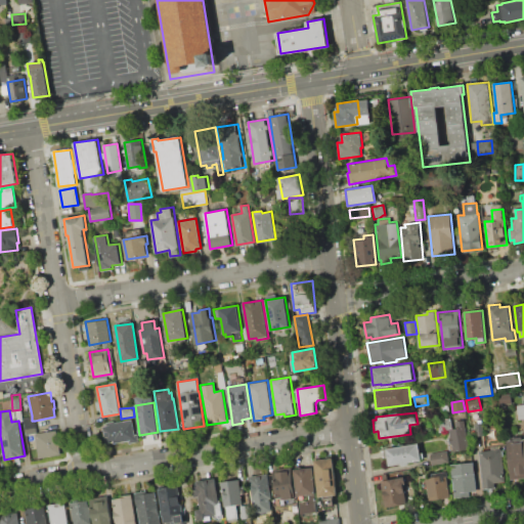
[(23,418),(32,416),(32,421),(35,421),(37,433),(35,434),(26,435),(23,418)]
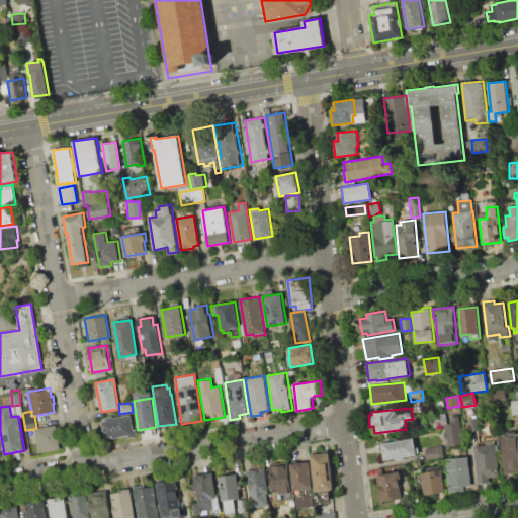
[(432,415),(445,413),(447,423),(440,424),(440,426),(434,427),(432,415)]
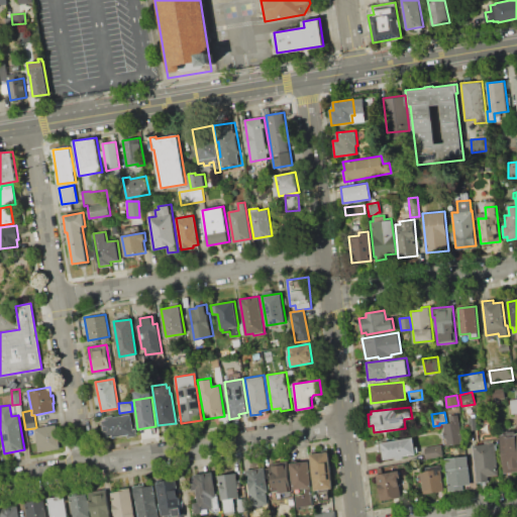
[(133,431),(105,436),(102,421),(105,420),(104,417),(112,415),(113,417),(130,414),(133,431)]
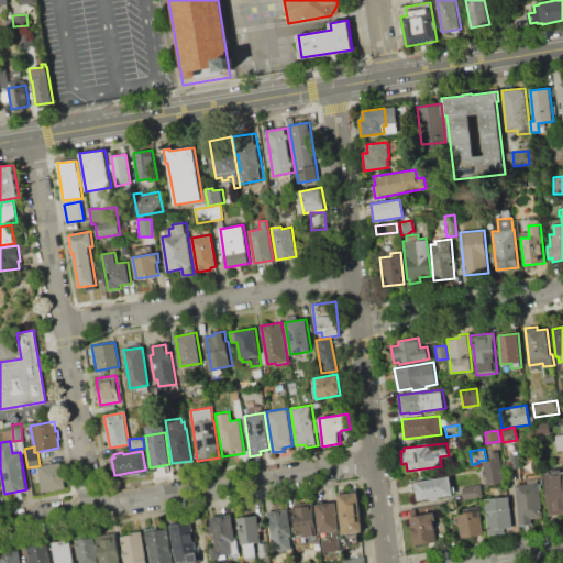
[(498,451),(503,483),(486,485),(485,476),(483,476),(483,470),(484,470),(483,461),(489,460),(489,452),(498,451)]
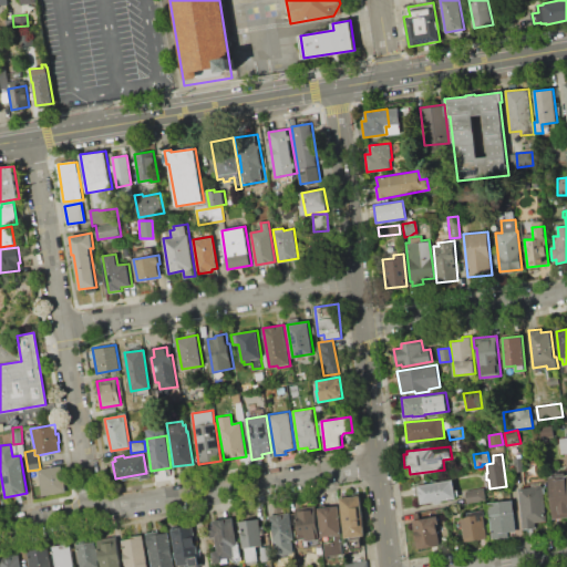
[(38,470),(40,468),(61,465),(65,493),(42,496),(38,470)]
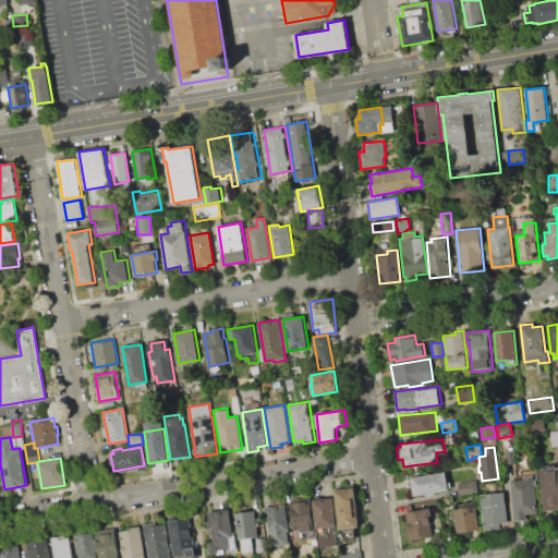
[(538,470),(547,469),(547,472),(556,471),(556,468),(557,466),(557,508),(544,510),(538,470)]
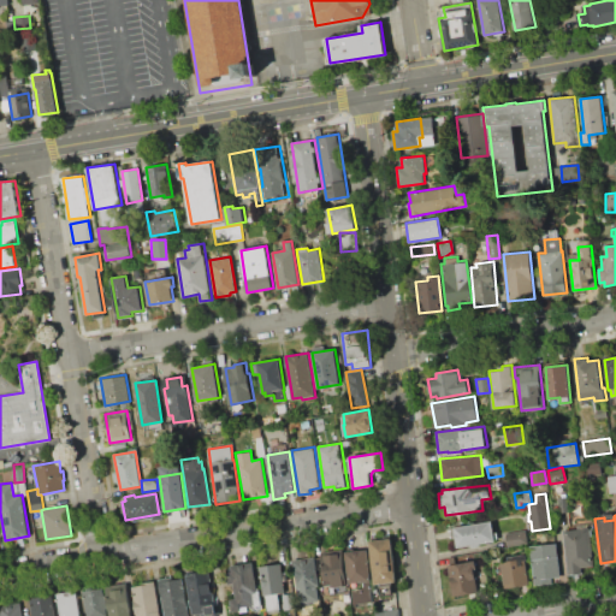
[(454,527),(491,521),(495,542),(479,544),(480,546),(472,548),(472,545),(457,548),(454,527)]
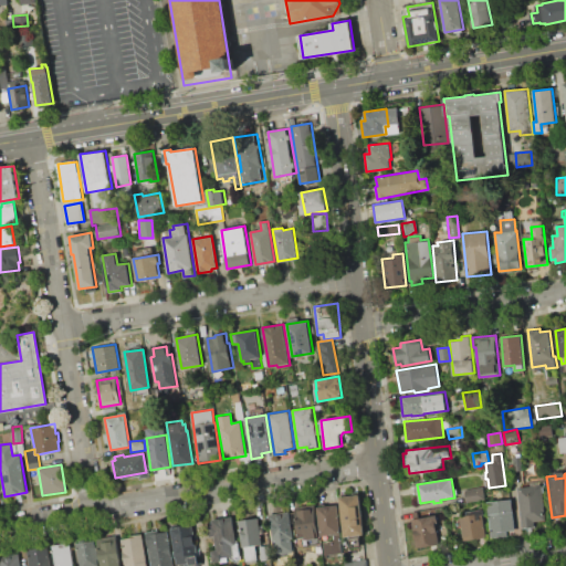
[(516,488),(542,484),(546,520),(532,522),(532,527),(522,528),(516,488)]
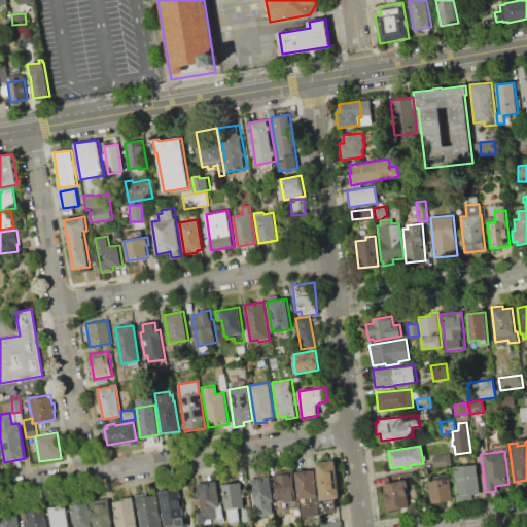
[(432,456),(450,454),(452,464),(433,467),(432,456)]
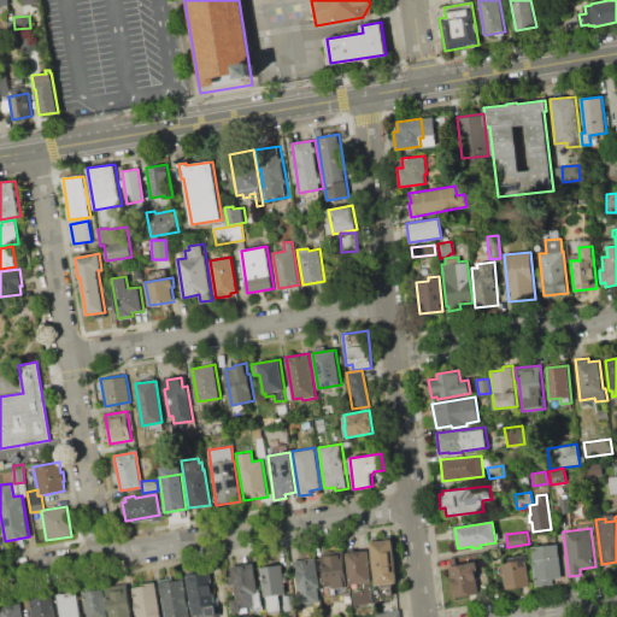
[(370,541),(391,539),(397,582),(376,585),(370,541)]
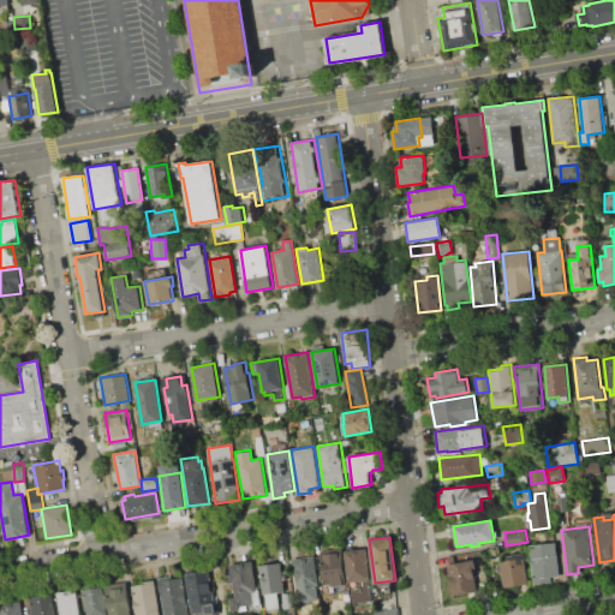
[(529,545),(555,542),(559,575),(542,578),(543,584),(533,585),(529,545)]
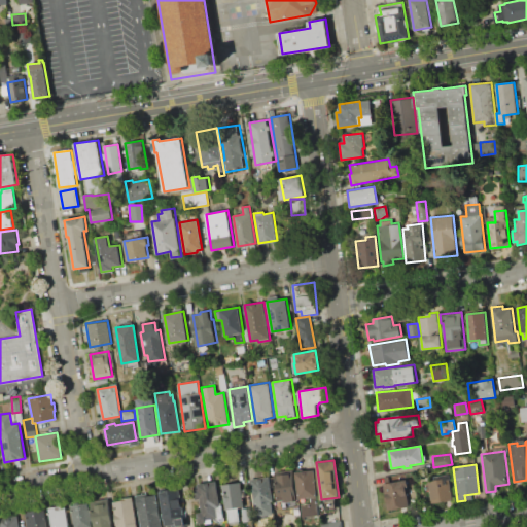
[(274,472),(292,469),(296,500),(285,502),(284,500),(278,501),(274,472)]
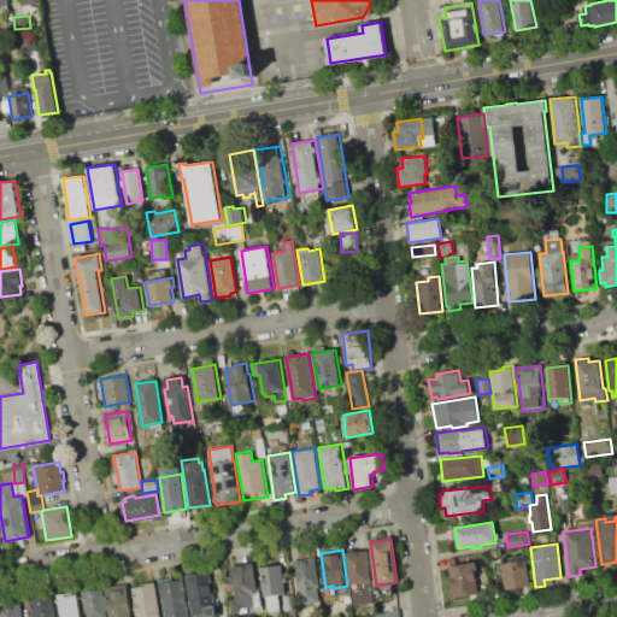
[(346,553),(369,551),(371,582),(374,603),(353,605),(352,583),(350,583),(346,553)]
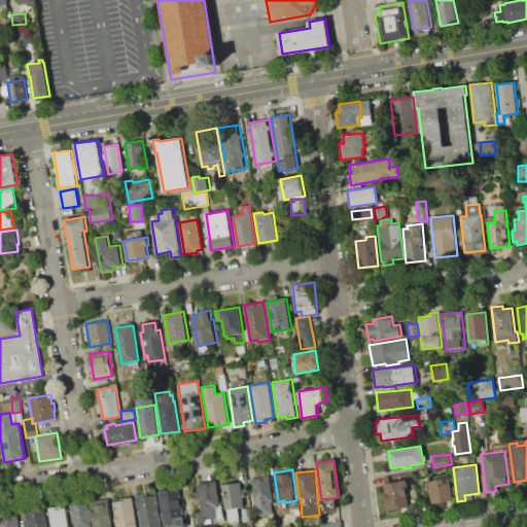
[(269,477),(273,501),(272,501),(273,508),(261,510),(260,506),(255,507),(254,501),(252,502),(249,479),(269,477)]
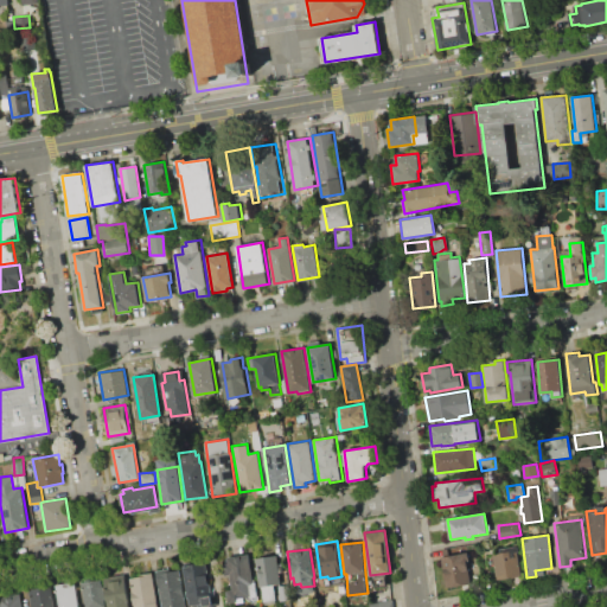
[(493,554),(517,550),(521,576),(497,580),(493,554)]
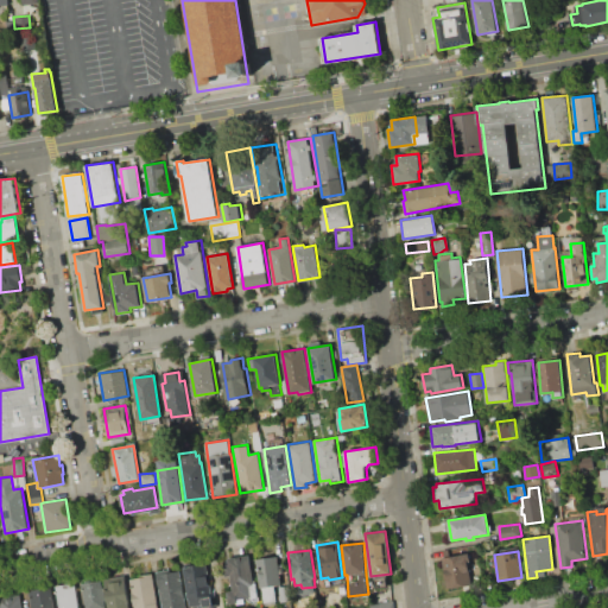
[(442,558),(469,553),(470,559),(468,559),(473,584),(448,588),(442,558)]
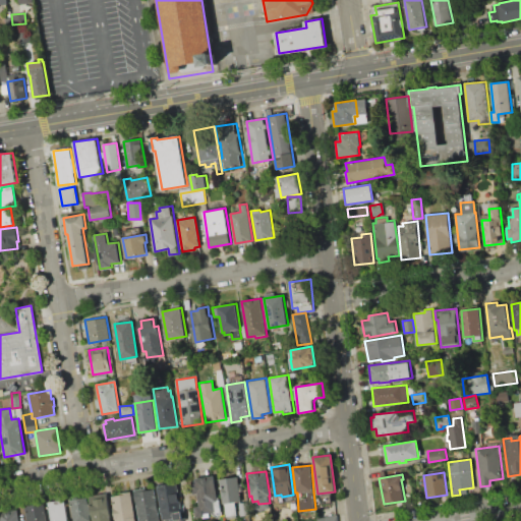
[(214,475),(217,500),(219,499),(222,515),(196,519),(194,507),(198,506),(196,494),(192,494),(191,484),(195,484),(194,478),(214,475)]
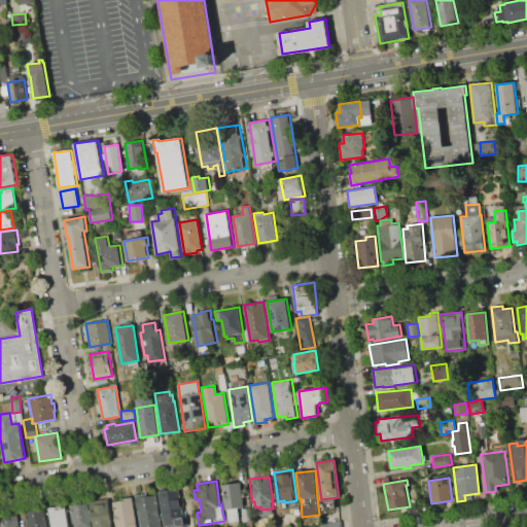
[(240,482),(243,506),(224,510),(221,485),(240,482)]
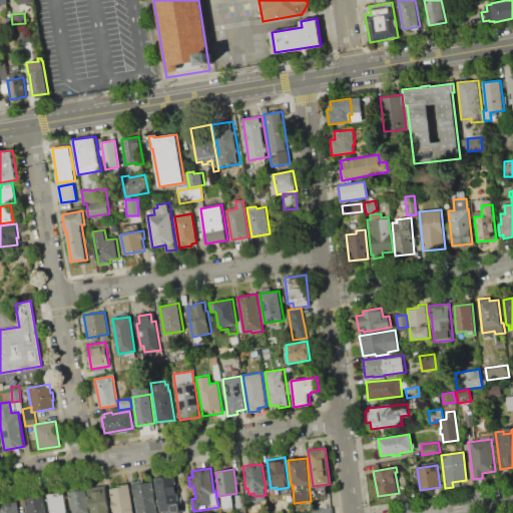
[(159,512),(153,479),(174,475),(180,511),(179,512),(167,512),(167,511),(159,512)]
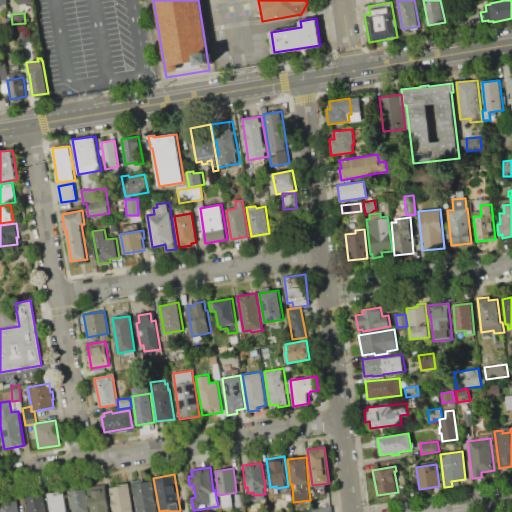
[(152,480),(157,511),(136,511),(132,484),(152,480)]
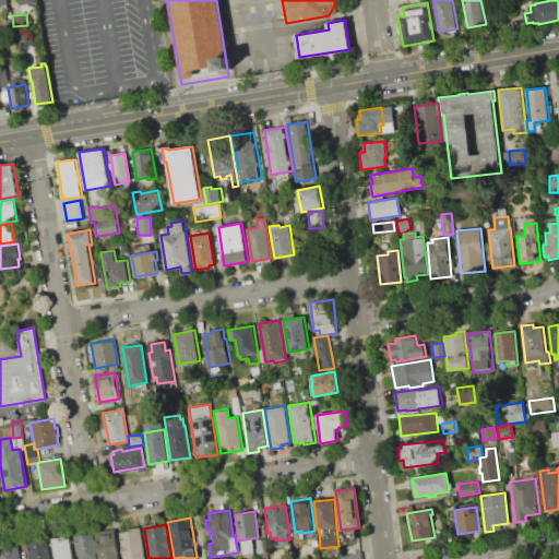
[(125,558),(120,532),(132,531),(131,528),(140,527),(145,558),(125,558)]
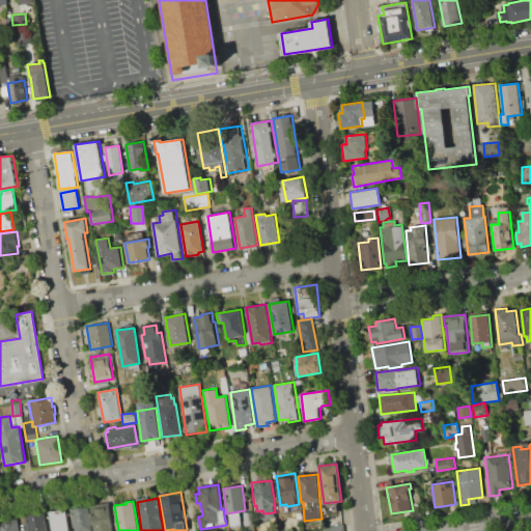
[(109,502),(113,530),(94,530),(91,505),(109,502)]
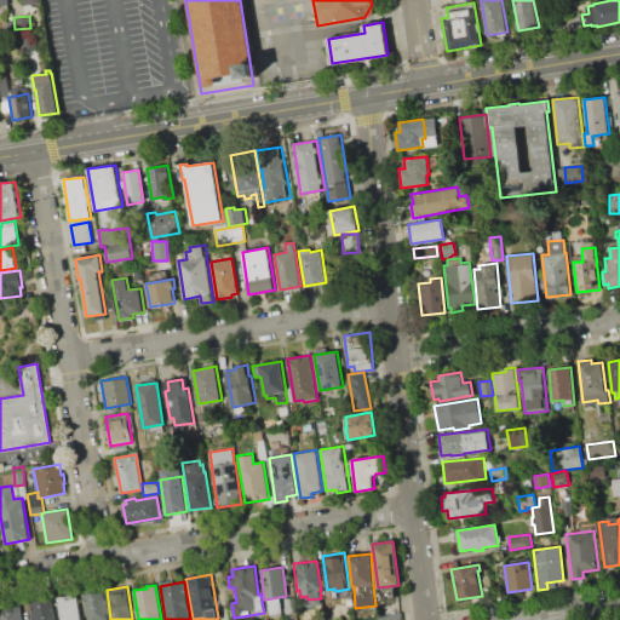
[(87,619),(84,595),(104,591),(108,613),(107,613),(107,619),(87,619)]
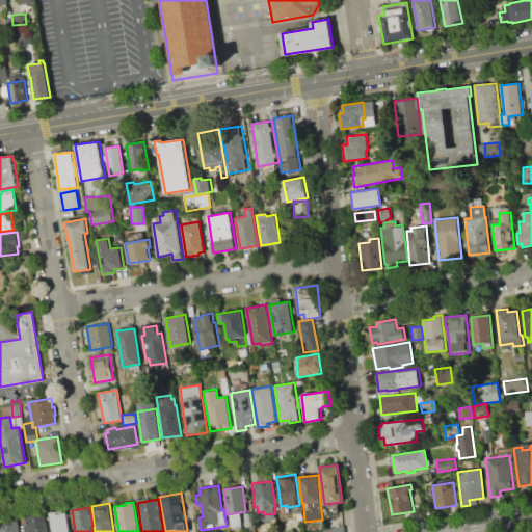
[(52,531),(49,512),(59,511),(60,513),(65,512),(69,531),(52,531)]
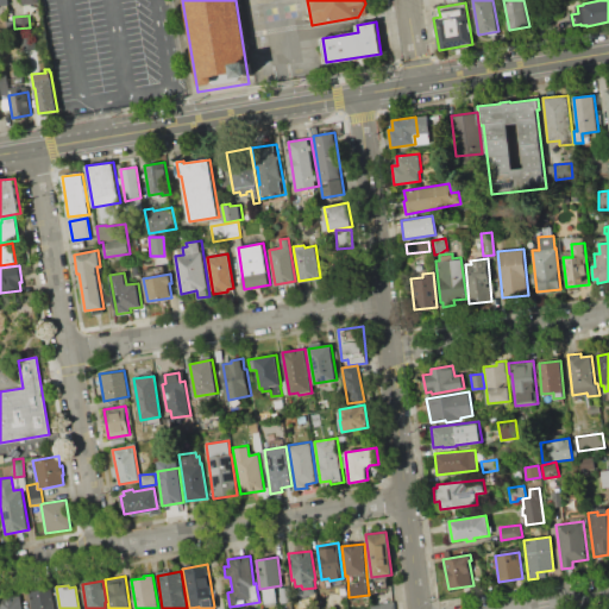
[(289,586),(290,602),(280,603),(278,588),(289,586)]
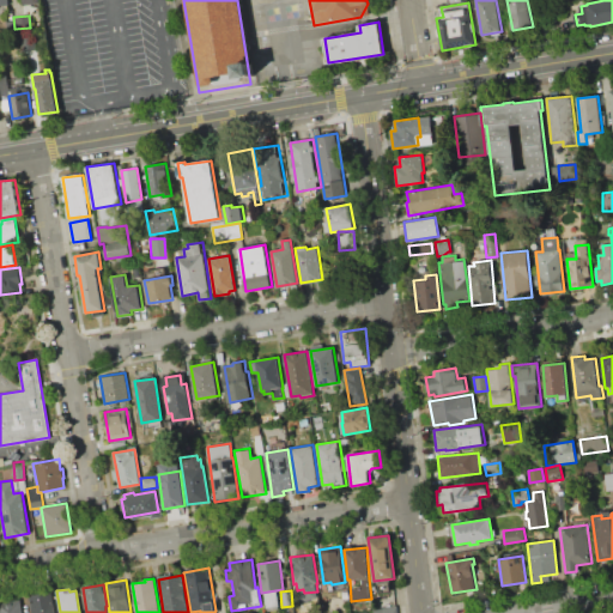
[(32,612),(30,595),(53,592),(55,612),(32,612)]
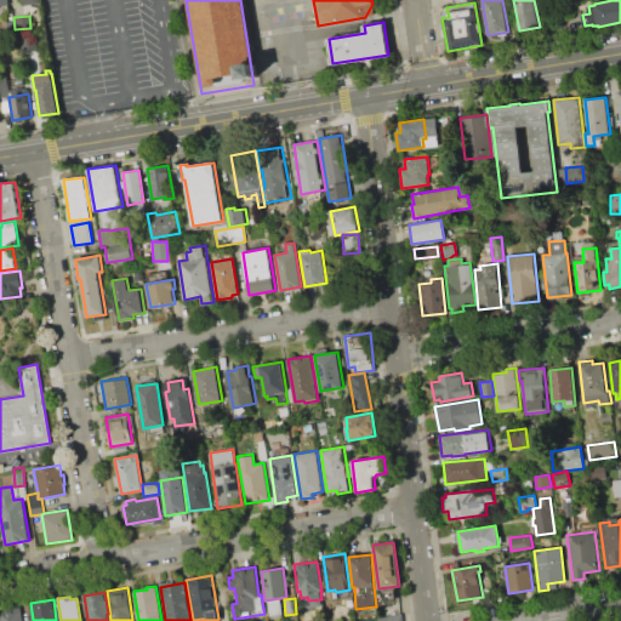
[(0,620),(0,610),(21,608),(23,620),(0,620)]
